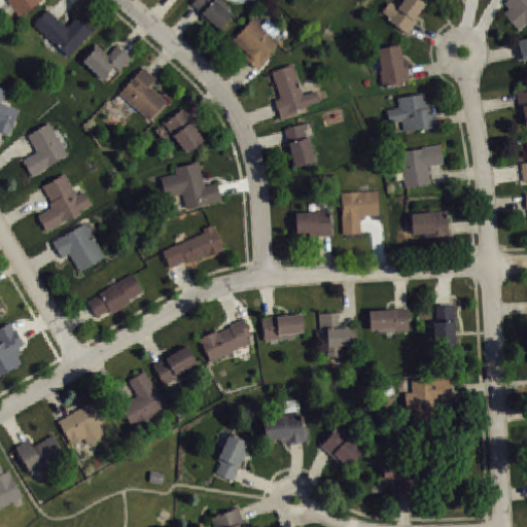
[(7,0),(19,16),(43,0),(7,0)]
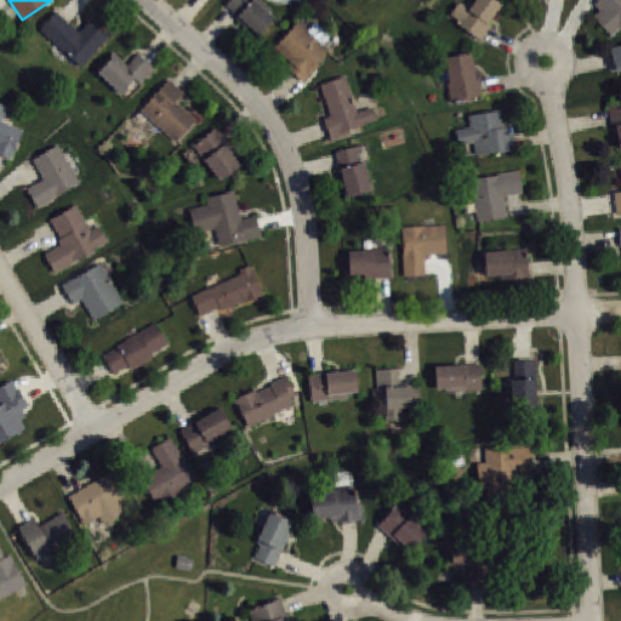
[(231,0),(227,5),(233,10),(239,16),(237,18),(248,29),(250,27),(258,35),(274,17),(269,12),(272,10),(261,0),(231,0)]
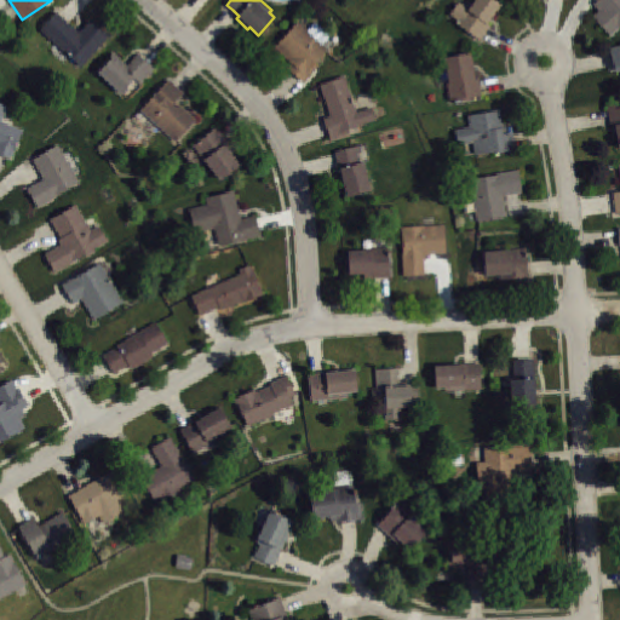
[(449,15),(458,3),(468,10),(475,0),(494,0),(501,5),(488,24),(491,26),(486,33),(480,40),(457,23),(459,21),(449,15)]
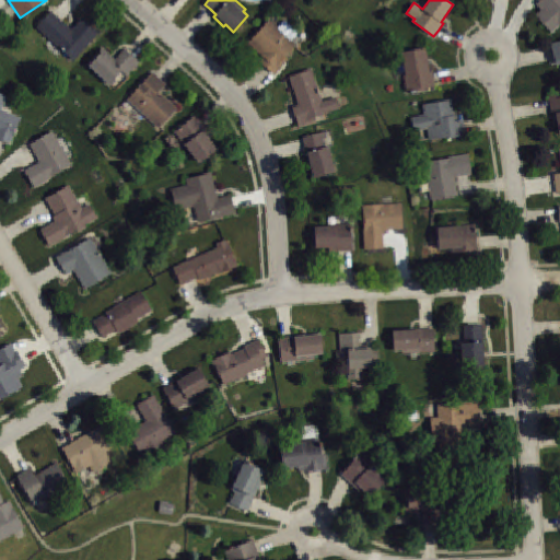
[(559,0),(559,23),(550,32),(535,15),(541,10),(536,3),(539,0),(559,0)]
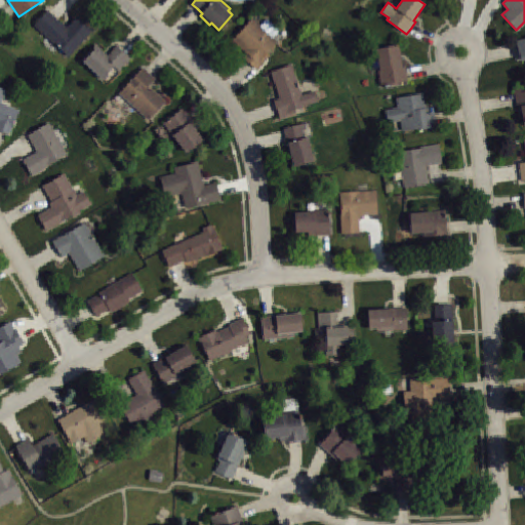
[(47,10),(52,14),(66,28),(76,16),(92,31),(69,56),(34,25),(47,10)]
